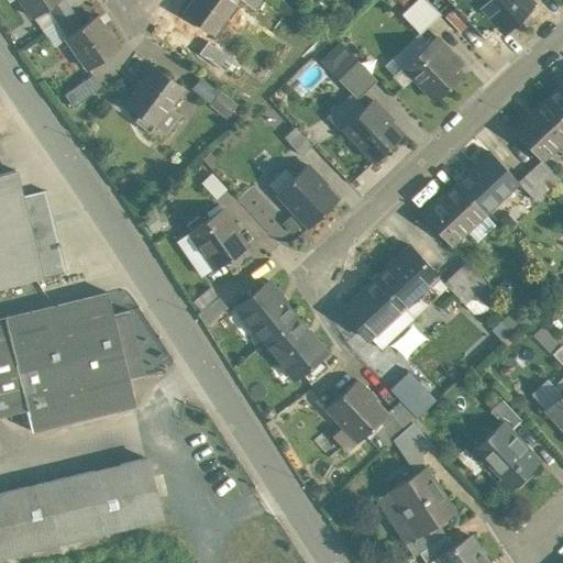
[(20,0),(32,17),(47,6),(57,20),(72,10),(64,0),(20,0)]
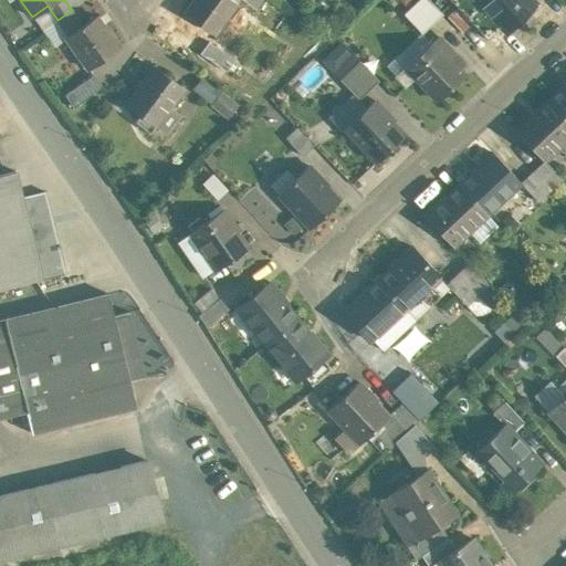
[(233,0),(191,0),(182,12),(213,35),(238,2),(236,1),(233,0)]
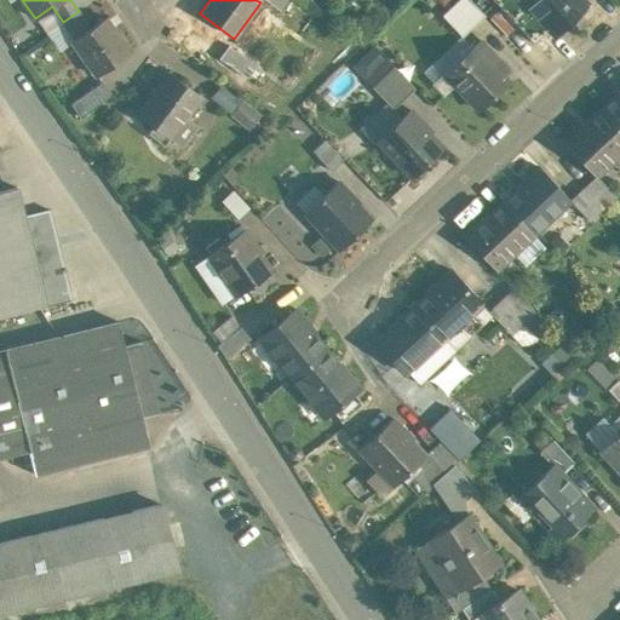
[(470,0),(458,0),(441,16),(460,38),(484,16),(470,0)]
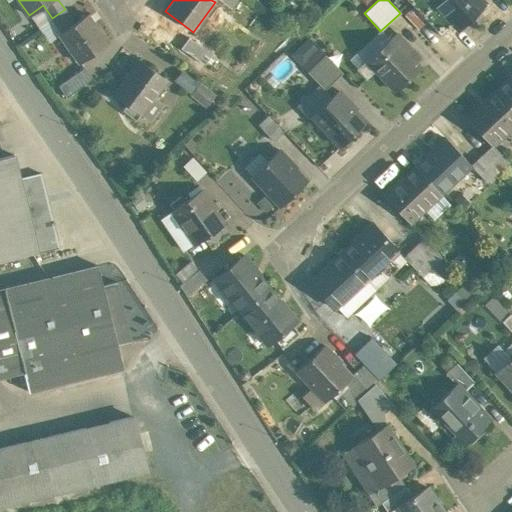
[(406,0),(423,17),(435,5),(458,29),(483,5),(478,0),(406,0)]
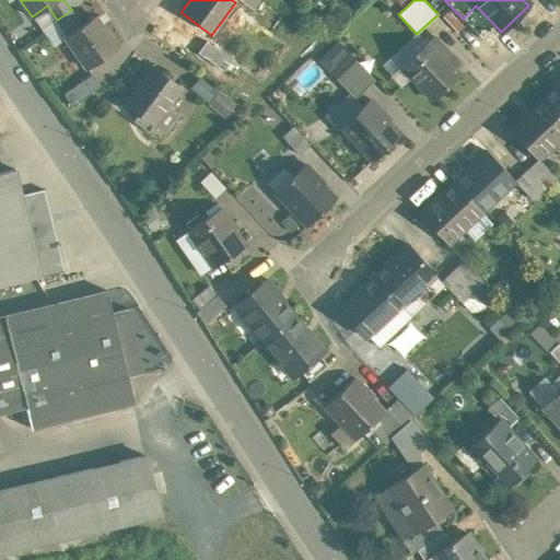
[(466,23),(451,8),(442,16),(457,32),(466,23)]
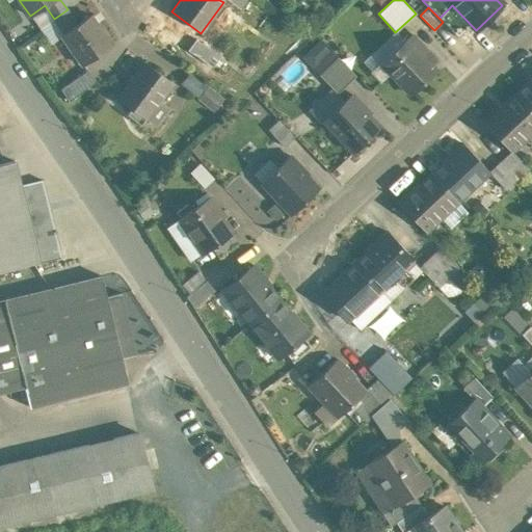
[(111,45),(89,15),(77,23),(68,9),(54,19),(42,28),(52,42),(61,34),(82,64),(111,45)]
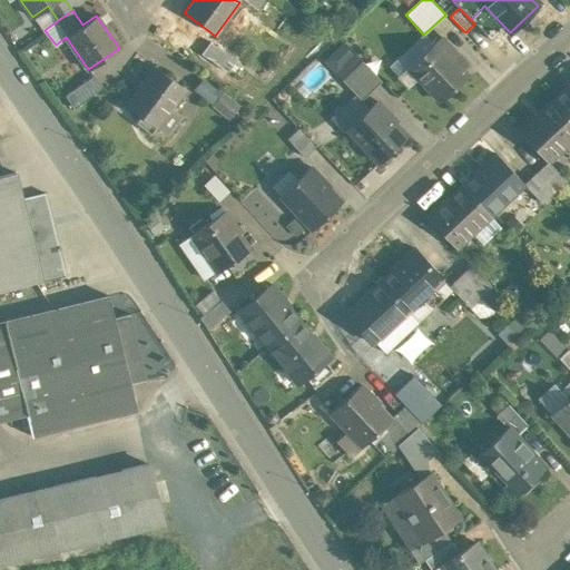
[(461,58),(440,36),(408,66),(441,101),(468,76),(455,64),(461,58)]
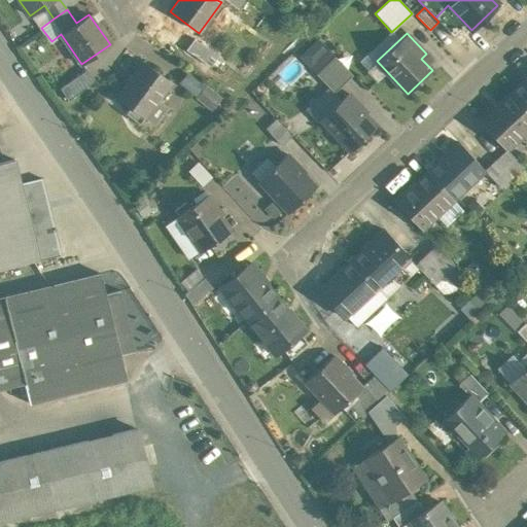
[(218,56),(195,38),(186,49),(210,67),(218,56)]
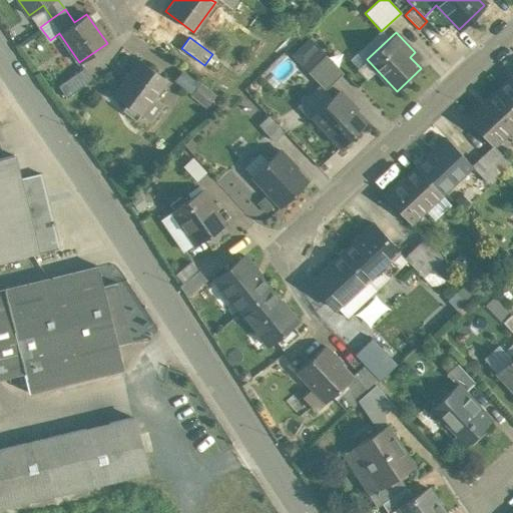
[(326,54),(308,71),(325,89),(343,72),(326,54)]
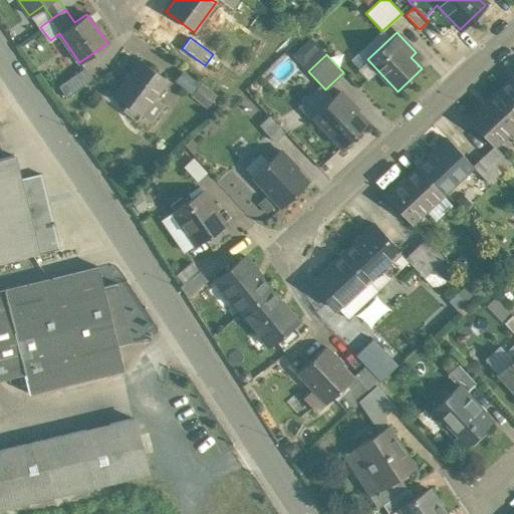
[(167,79),(140,60),(114,94),(127,103),(122,109),(136,119),(141,113),(167,79)]
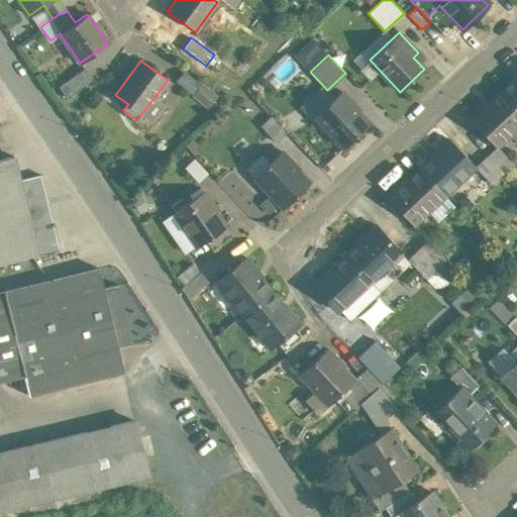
[(84,68),(59,86),(67,98),(93,79),(84,68)]
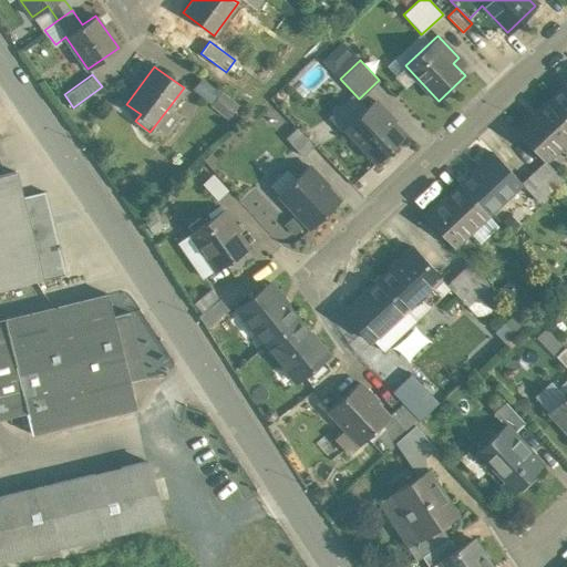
[(566,81),(562,86),(563,89),(550,101),(566,117),(566,81)]
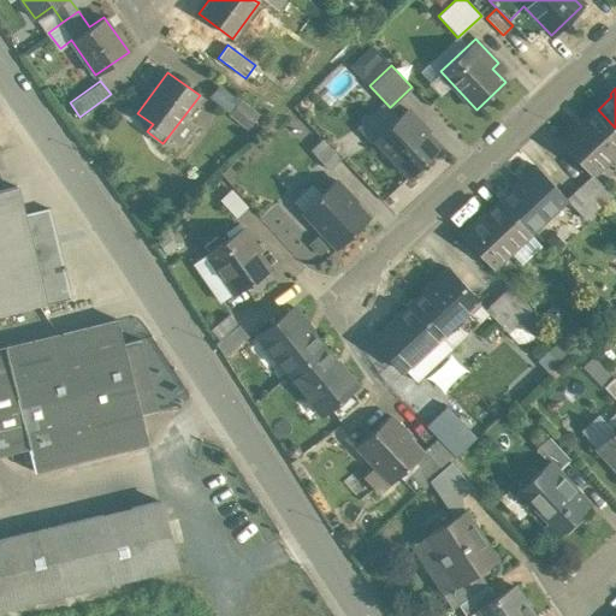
[(258,116),(240,100),(229,112),(248,126),(258,116)]
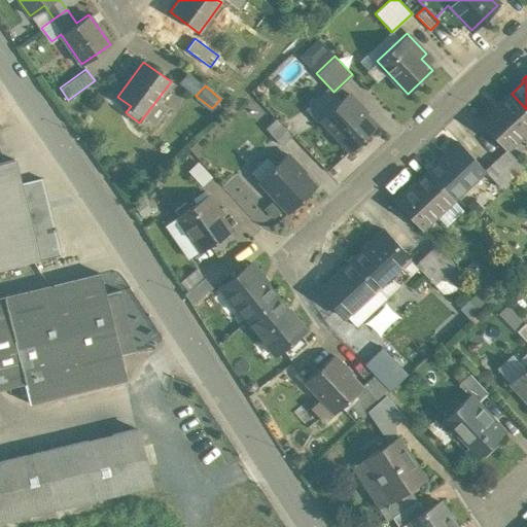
[(348,93),(320,118),(350,150),(376,126),(364,113),(366,112),(348,93)]
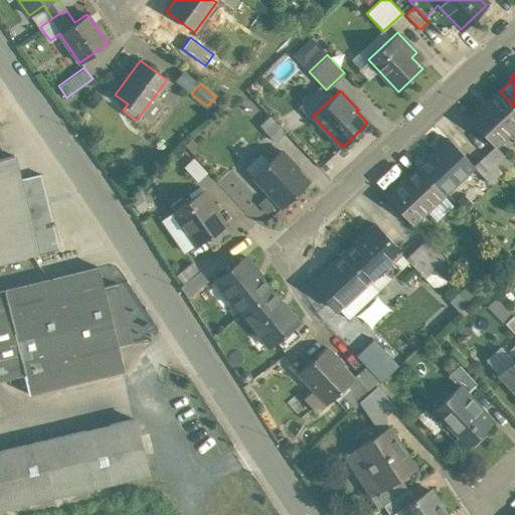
[(514,125),(514,107),(500,92),(489,102),(487,100),(468,118),(494,146),(494,145),(514,125)]
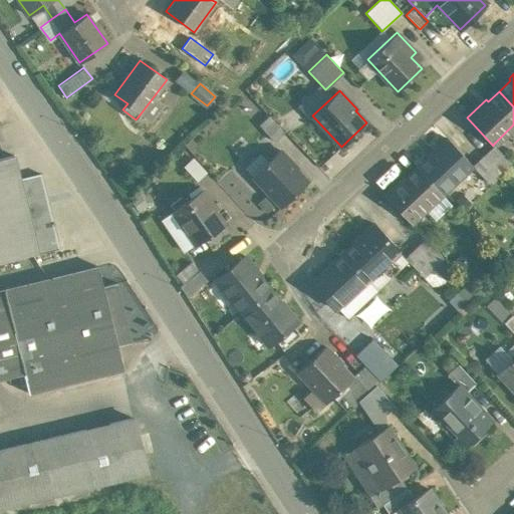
[(284,132),(269,115),(259,125),(274,141),(284,132)]
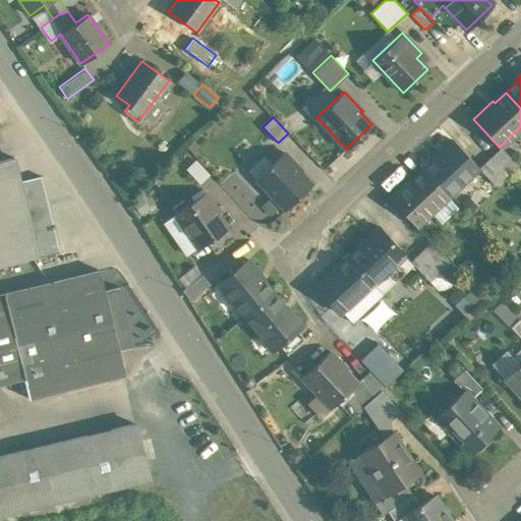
[(478,167),(453,139),(433,158),(435,160),(423,171),(448,196),(478,168),(478,167)]
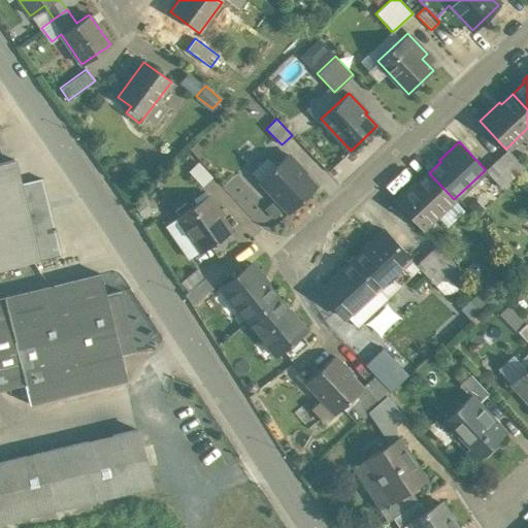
[(518,161),(506,149),(506,150),(495,160),(513,177),(522,168),(516,162),(518,161)]
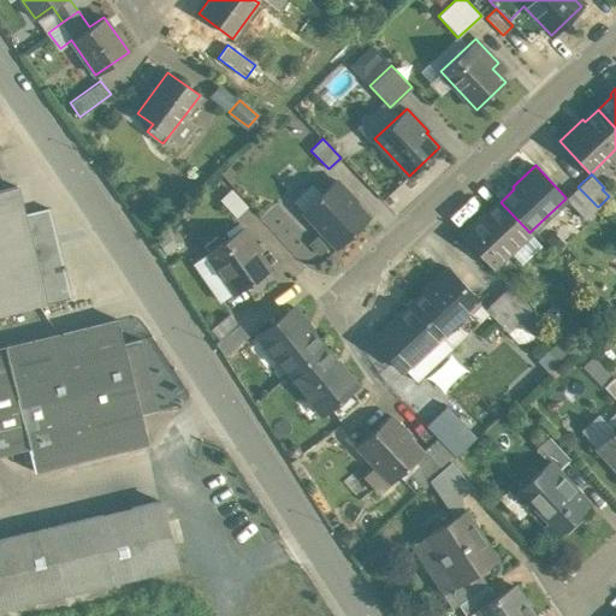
[(335,179),(302,211),(337,247),(368,218),(354,203),(356,201),(335,179)]
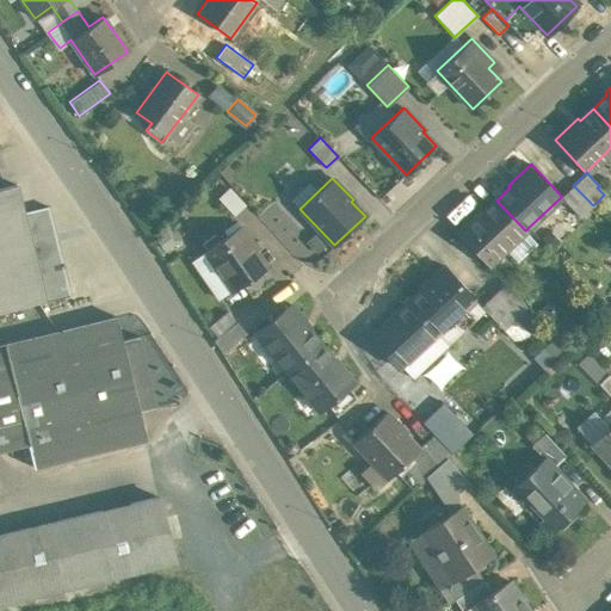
[(17,184),(0,187),(0,312),(47,301),(25,213),(24,213),(17,184)]
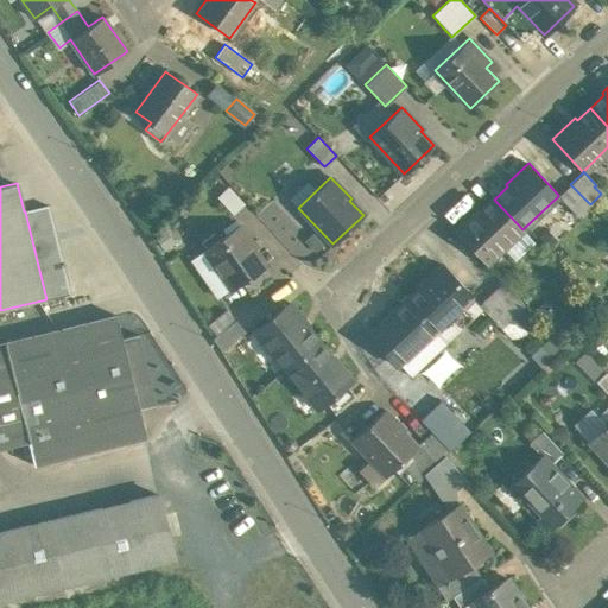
[(590,204),(570,184),(558,195),(558,196),(577,216),(590,204)]
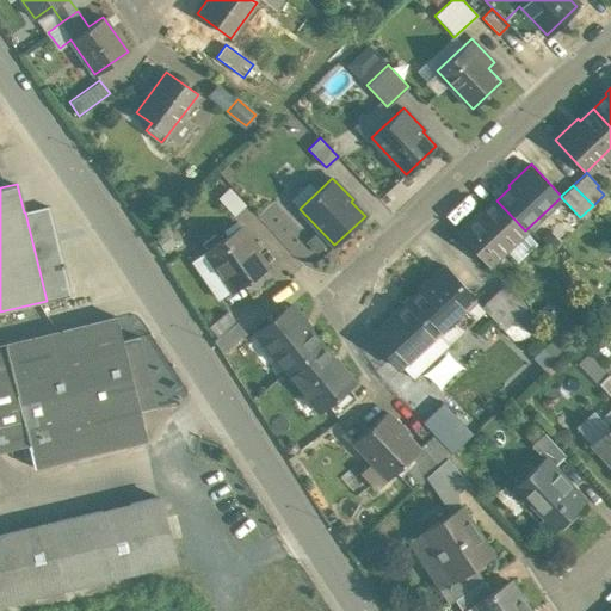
[(497,201),(481,214),(480,213),(457,233),(488,265),(525,230),(497,201)]
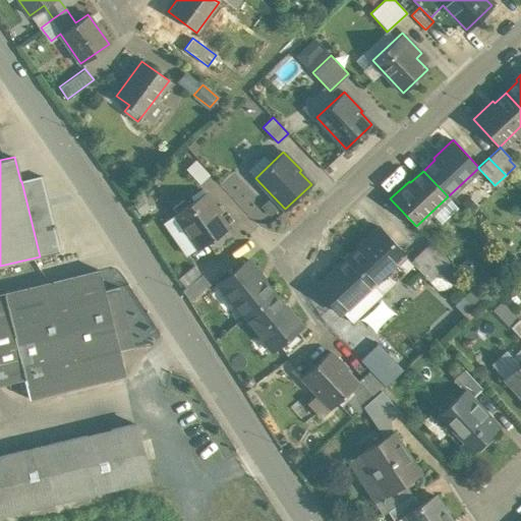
[(41,177),(21,181),(40,256),(59,251),(41,177)]
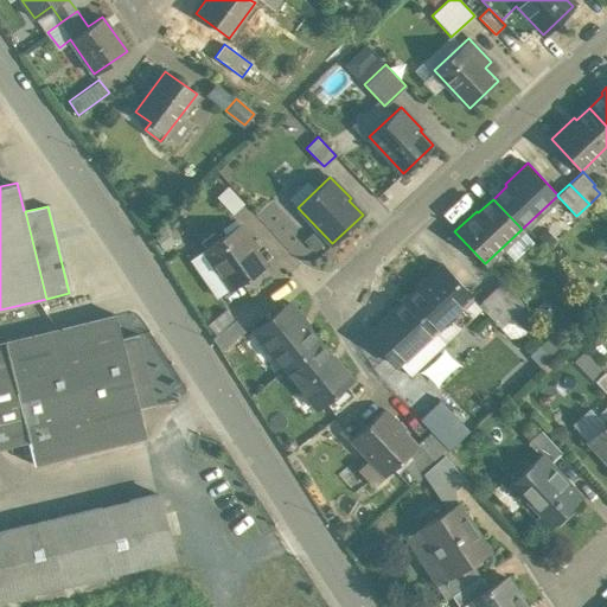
[(240,223),(203,248),(231,288),(242,282),(266,266),(254,249),(256,248),(240,223)]
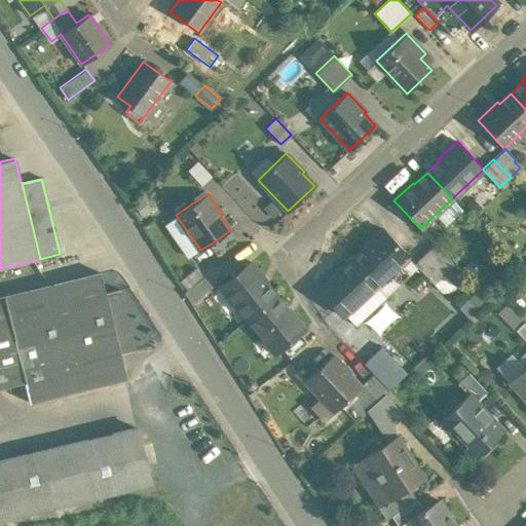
[(200,250),(176,215),(165,222),(190,258),(200,250)]
